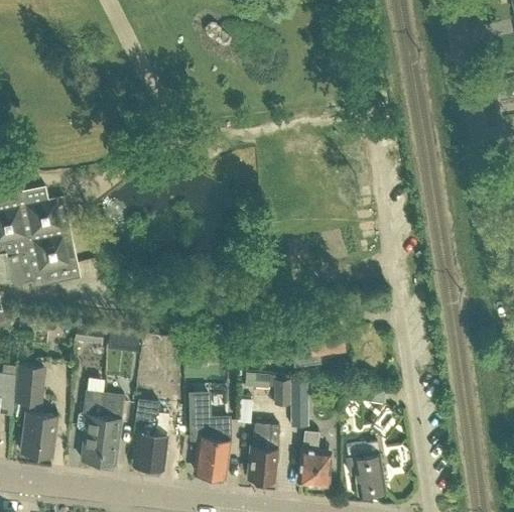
[(205,169),(212,173),(225,151),(217,147),(205,169)]
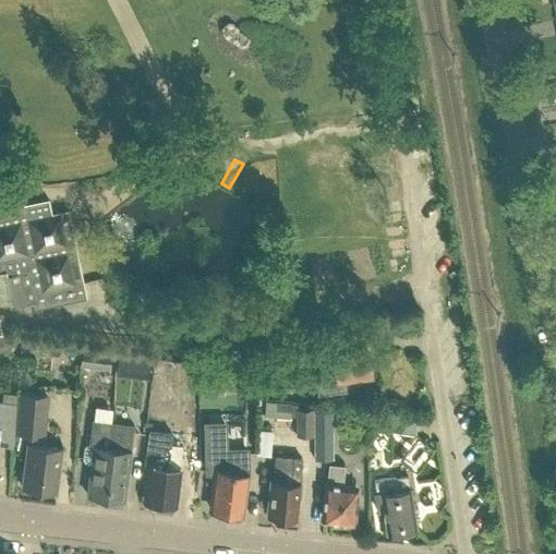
[(17,209),(13,187),(0,189),(0,337),(3,338),(0,323),(0,306),(13,304),(15,310),(35,304),(37,312),(87,301),(77,254),(70,214),(53,217),(50,203),(17,209)]
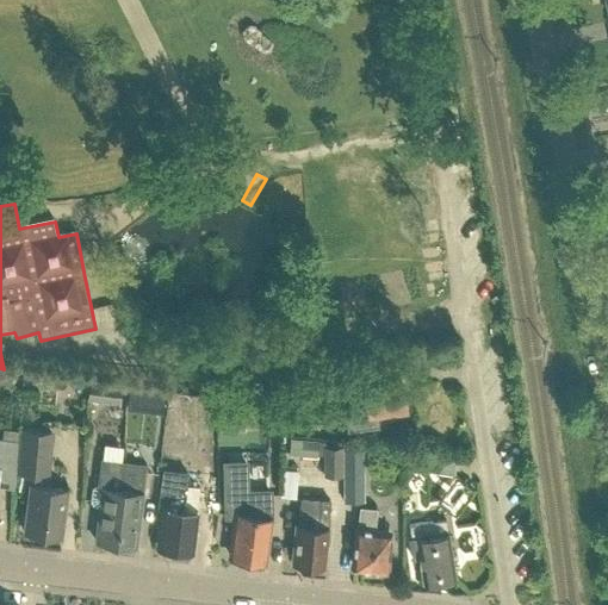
[(373,387),(371,370),(359,372),(361,390),(364,390),(367,409),(345,411),(348,435),(392,429),(390,412),(408,410),(403,384),(373,387)]
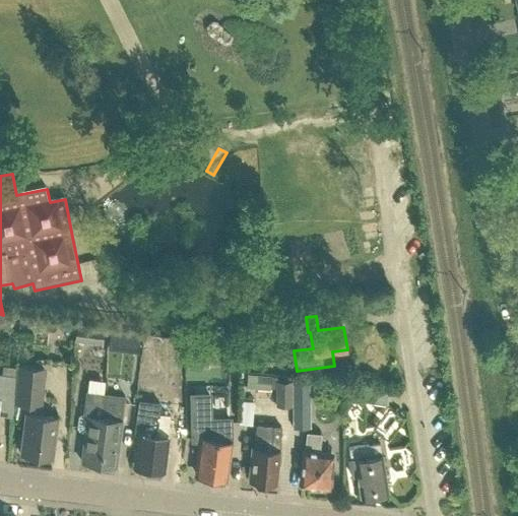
[(103,347),(106,331),(77,327),(75,344),(103,347)]
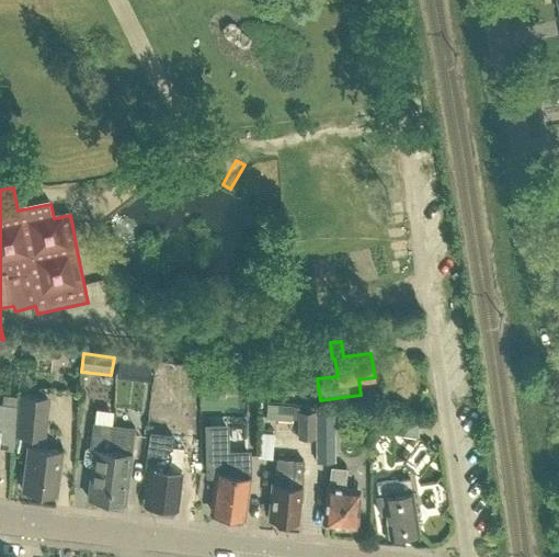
[(137,363),(135,384),(152,386),(155,365),(137,363)]
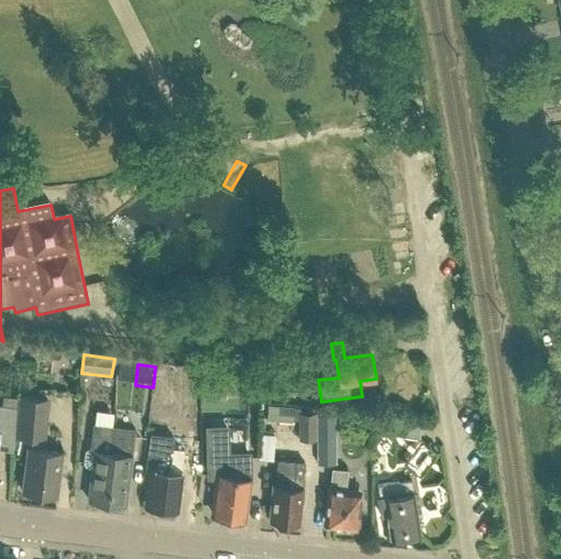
[(227,406),(230,377),(210,374),(206,403),(227,406)]
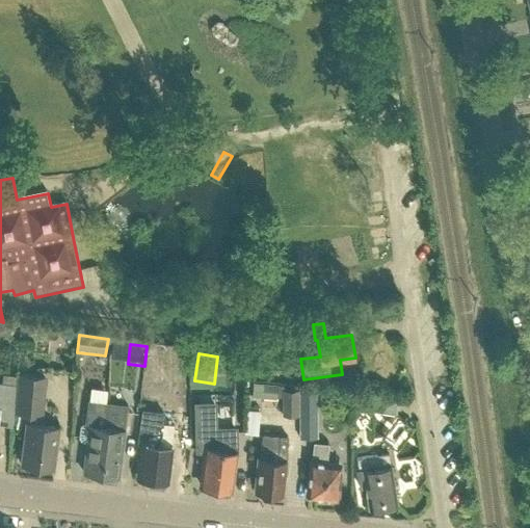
[(19,375),(16,416),(44,418),(49,378),(19,375)]
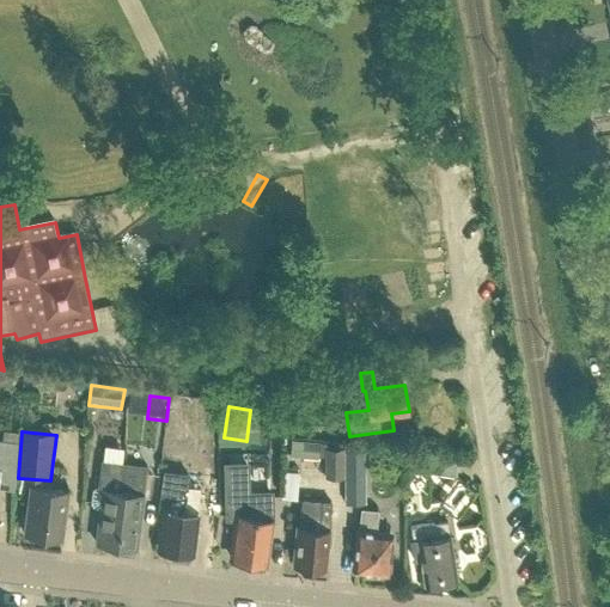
[(0,490),(16,492),(20,435),(5,433),(2,443),(0,442),(0,490)]
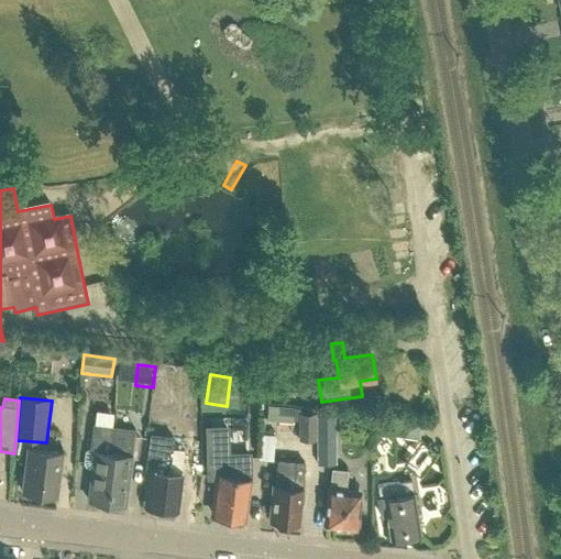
[(317,444),(317,418),(317,416),(299,416),(299,444),(317,444)]
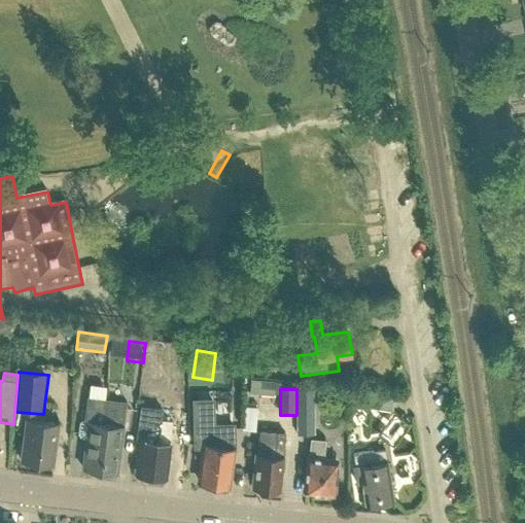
[(315,391),(296,391),(296,415),(296,436),(316,436),(315,391)]
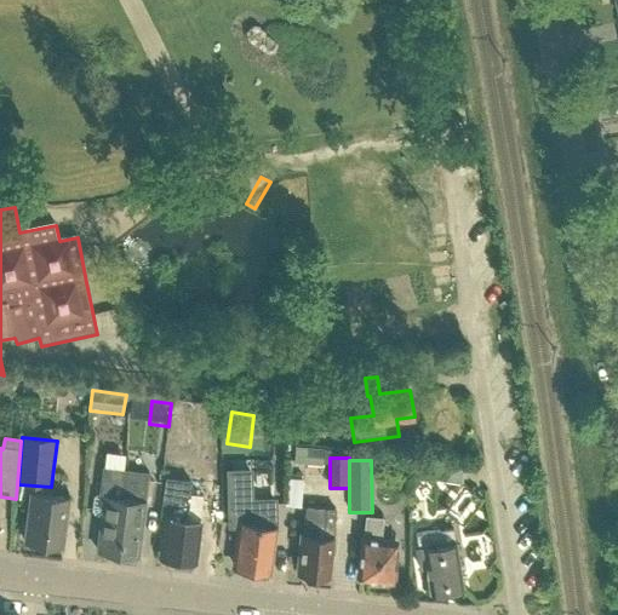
[(463,487),(465,471),(416,464),(413,481),(463,487)]
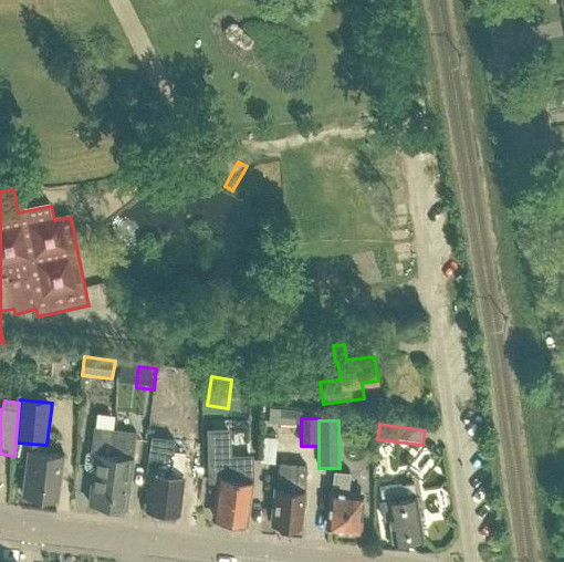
[(215,519),(230,521),(230,523),(241,524),(241,522),(247,522),(252,484),(251,456),(232,456),(231,428),(208,429),(210,482),(220,484),(215,519)]
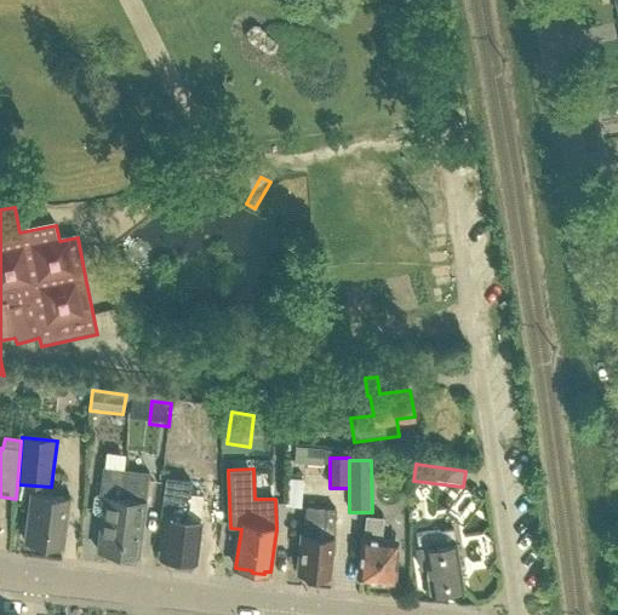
[(120,556),(127,501),(125,501),(129,472),(104,470),(101,495),(96,500),(95,512),(96,516),(99,518),(103,519),(98,552),(120,556)]
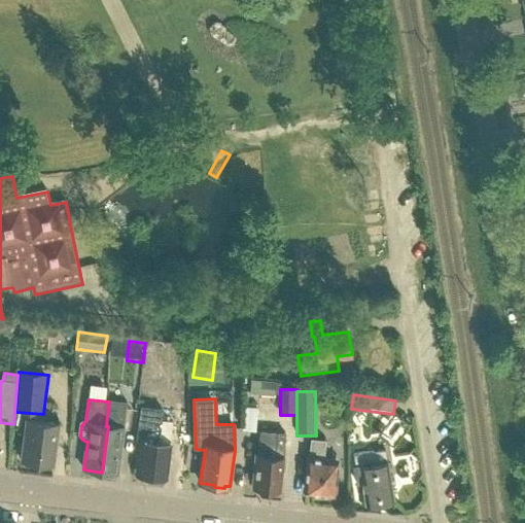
[(237,401),(236,424),(250,425),(251,402),(237,401)]
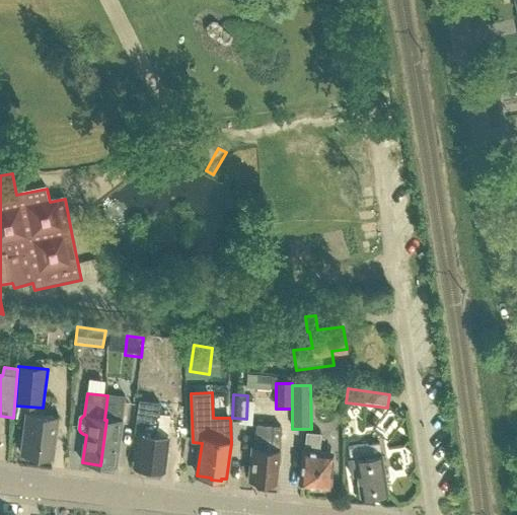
[(106,420),(100,465),(118,467),(124,422),(127,398),(107,395),(104,420),(106,420)]
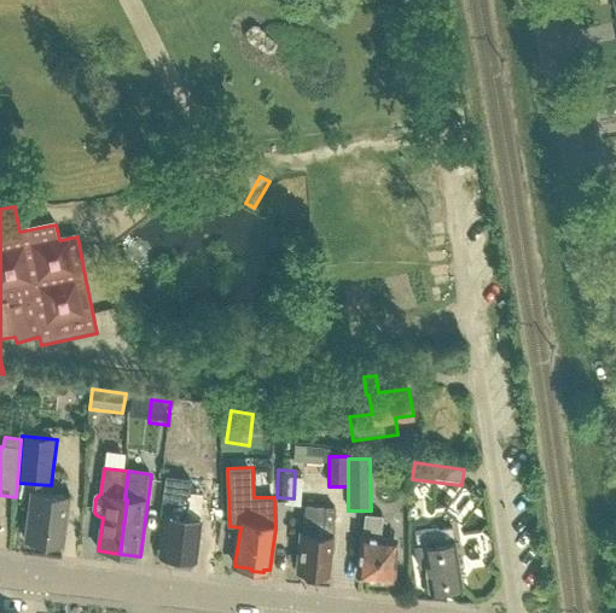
[(195,561),(199,521),(187,520),(192,483),(167,479),(161,518),(167,519),(162,556),(176,559),(179,561),(186,562),(190,560),(195,561)]
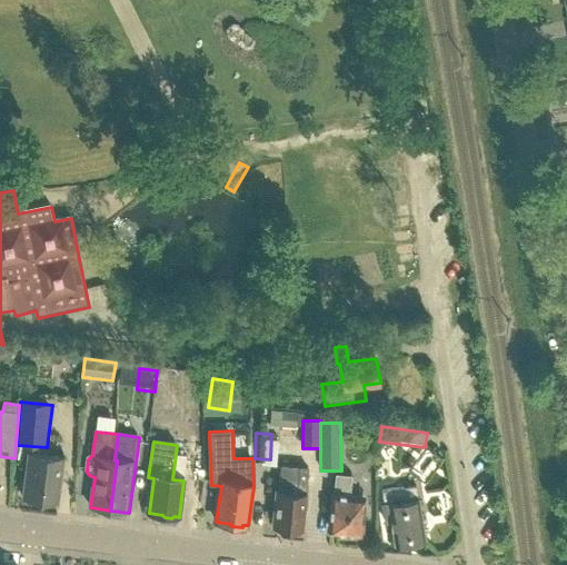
[(59,503),(63,461),(30,456),(25,498),(59,503)]
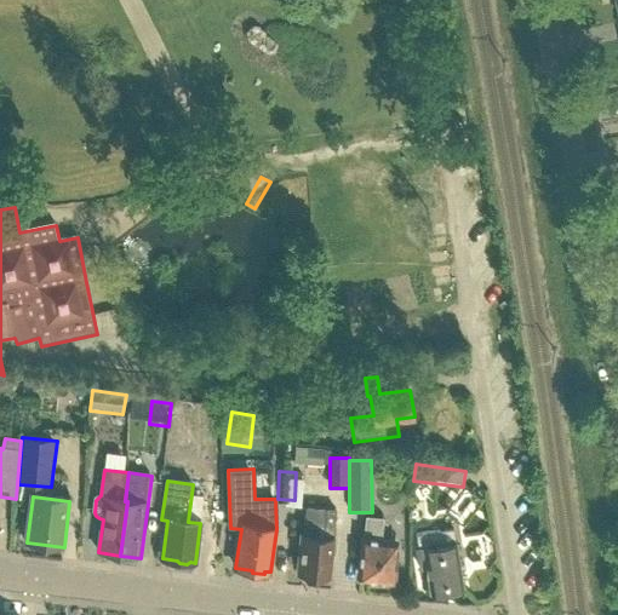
[(333,539),(337,512),(308,510),(304,536),(302,536),(298,572),(314,573),(316,576),(327,578),(330,575),(331,575),(333,558),(337,557),(337,546),(335,544),(335,539),(333,539)]
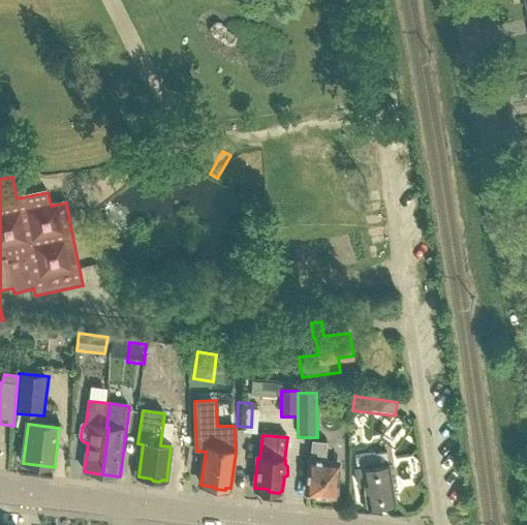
[(324,463),(327,444),(313,443),(312,462),(311,462),(308,494),(320,495),(322,497),(329,498),(332,496),(335,497),(338,464),(324,463)]
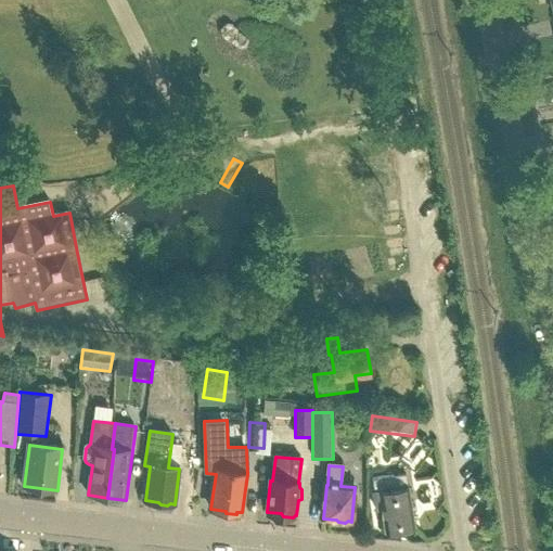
[(415,527),(408,474),(373,481),(375,492),(374,494),(376,510),(383,510),(386,532),(400,529),(403,532),(410,530),(412,528),(415,527)]
